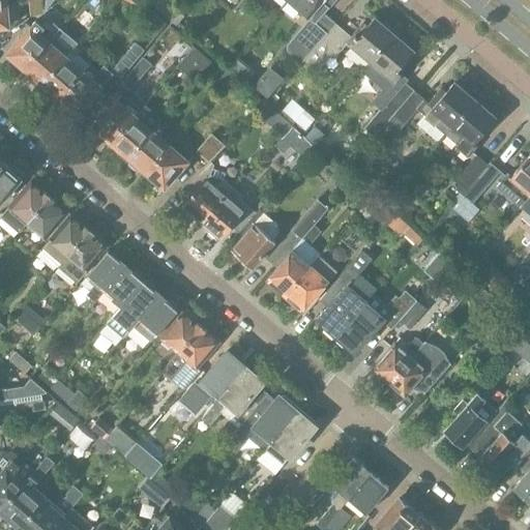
[(48,0),(34,0),(29,1),(29,9),(49,7),(48,0)]
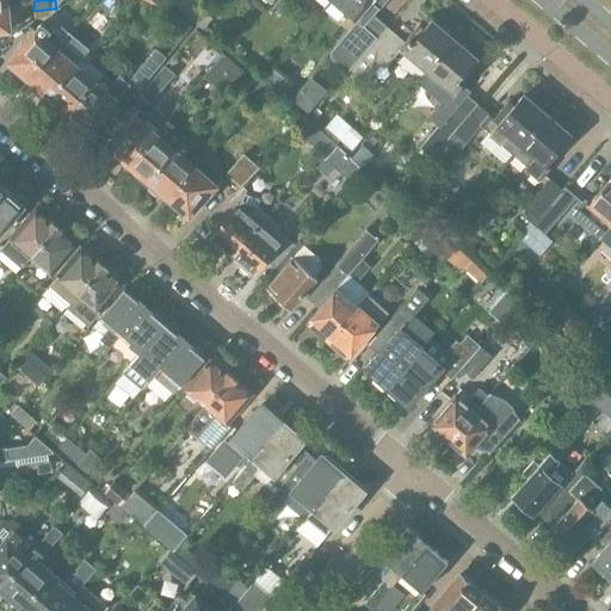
[(165,2),(161,0),(146,0),(150,5),(147,10),(153,16),(165,2)]
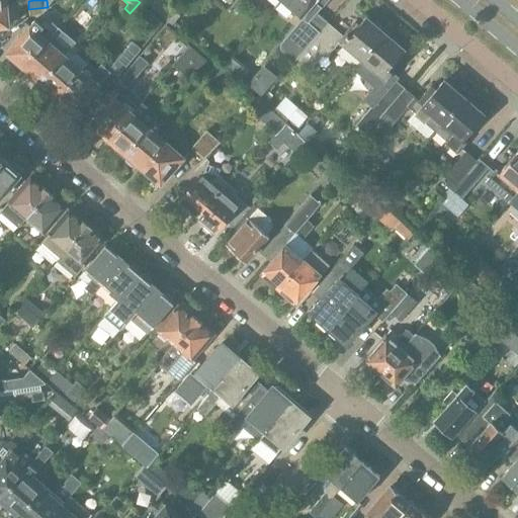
[(147,0),(145,2),(170,23),(177,15),(158,0),(147,0)]
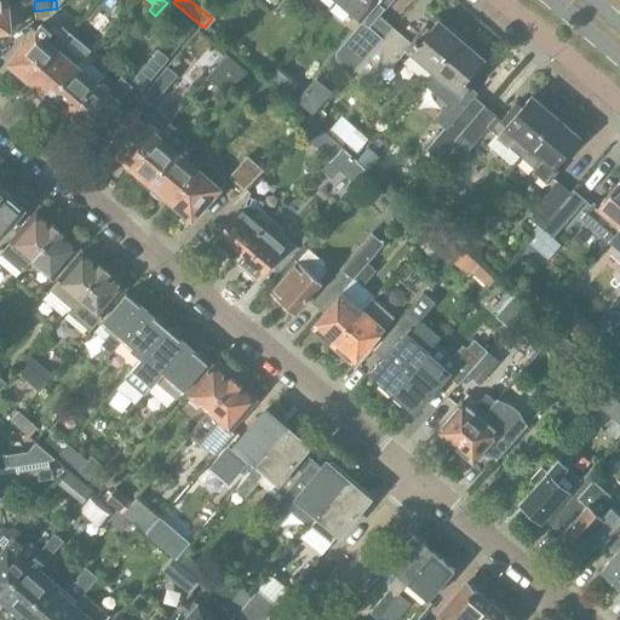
[(355,69),(356,70),(391,28),(377,16),(390,0),(337,0),(362,22),(336,52),(336,58),(352,73),(355,69)]
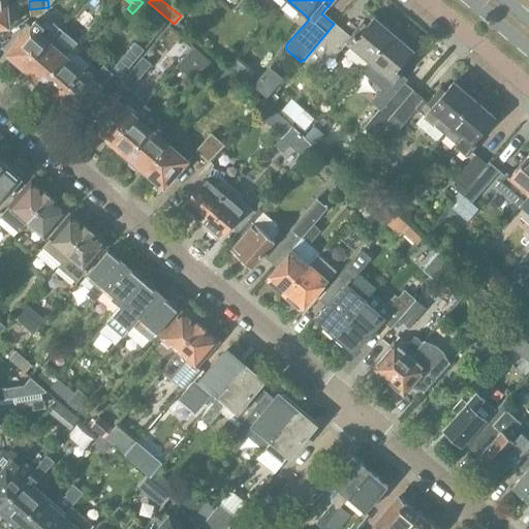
[(144,20),(152,10),(143,2),(134,11),(144,20)]
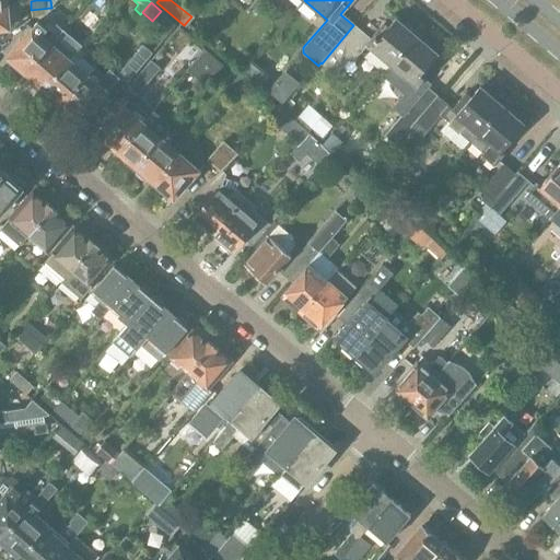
[(7,3),(0,3),(0,28),(9,28),(7,3)]
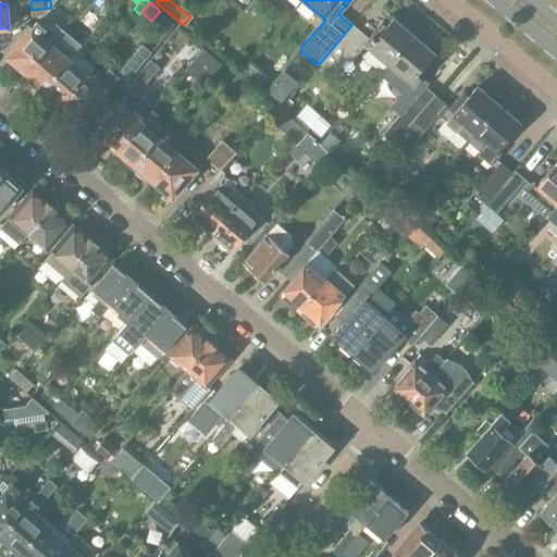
[(26,74),(51,45),(41,36),(52,23),(46,17),(40,24),(37,22),(7,57),(15,64),(16,67),(21,72),(24,72),(26,74)]
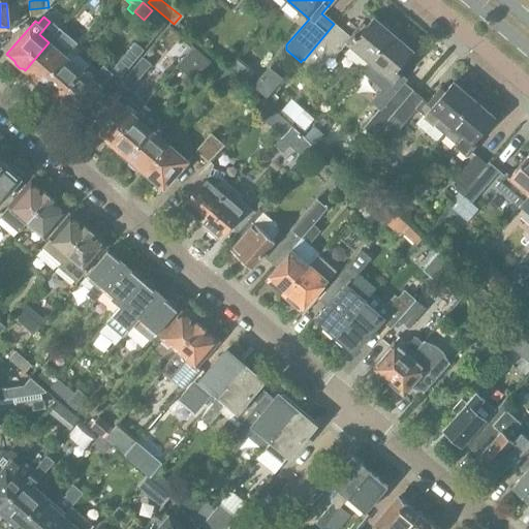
[(334,24),(304,60),(317,71),(332,54),(335,56),(345,43),(356,53),(358,52),(369,61),(394,32),(382,22),(380,25),(372,18),(366,25),(362,22),(349,37),(334,24)]
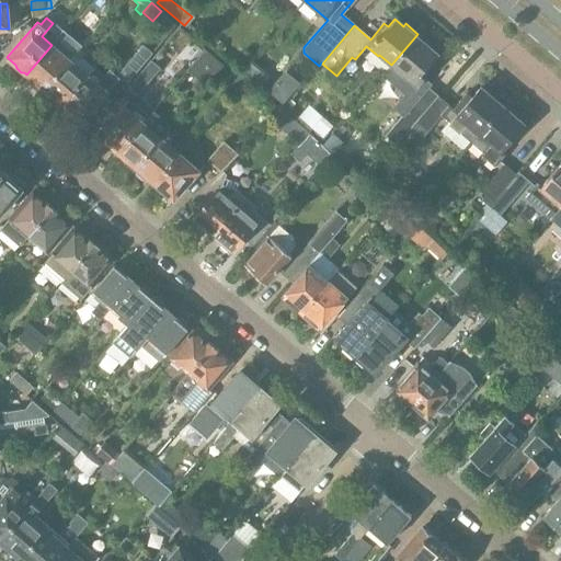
[(409,129),(436,95),(420,82),(434,66),(430,63),(437,54),(428,46),(431,44),(418,34),(391,65),(384,75),(405,94),(395,107),(403,115),(399,119),(390,113),(377,129),(395,145),(409,129)]
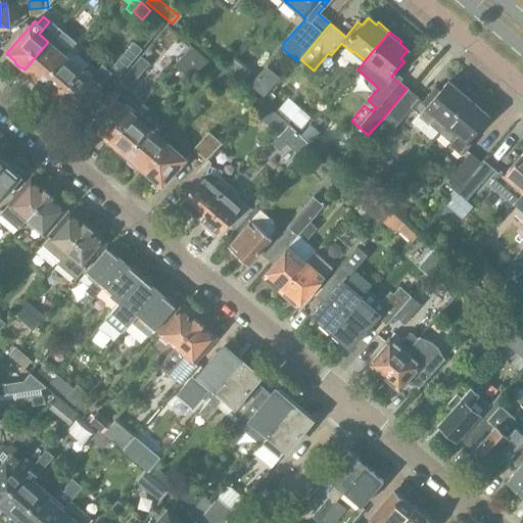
[(64,56),(48,42),(25,69),(32,75),(30,76),(31,80),(36,84),(39,84),(40,82),(42,84),(64,56)]
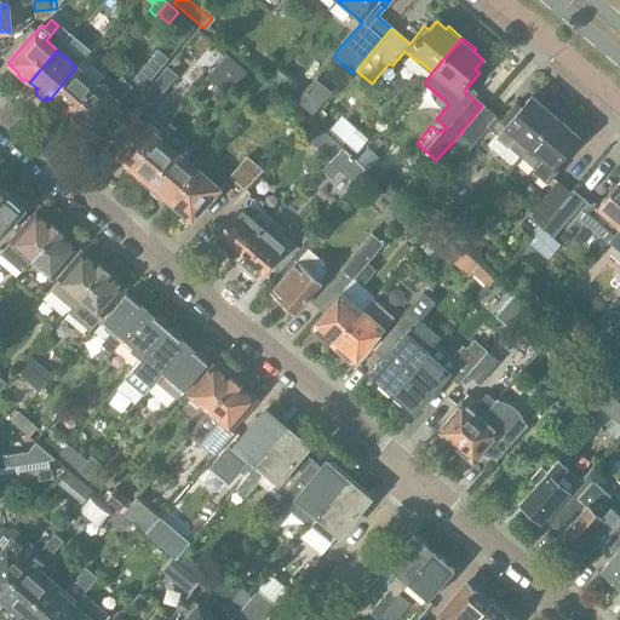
[(90,135),(124,95),(132,102),(138,93),(168,58),(158,50),(128,84),(118,75),(104,91),(97,84),(69,116),(70,118),(72,121),(78,126),(81,126),(90,135)]
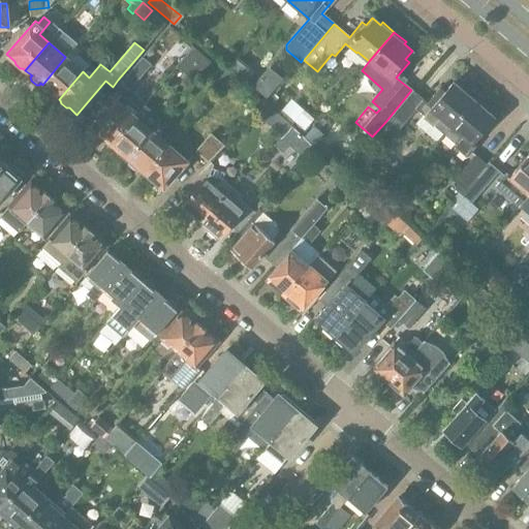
[(59,99),(83,71),(89,64),(71,50),(65,57),(42,85),(43,86),(42,87),(42,90),(48,95),(51,94),(52,93),(59,99)]
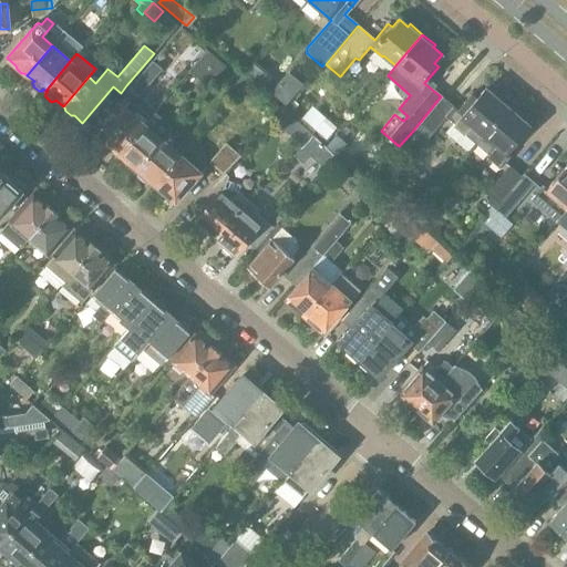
[(226,65),(210,53),(204,61),(218,74),(226,65)]
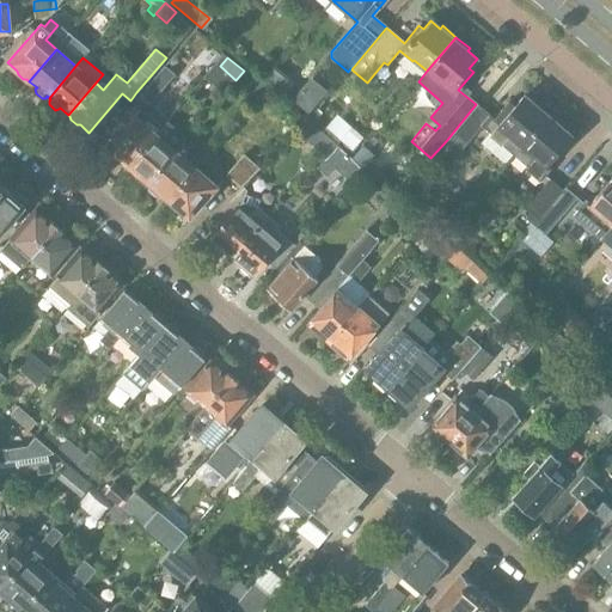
[(139,96),(146,102),(148,104),(175,75),(164,66),(139,96)]
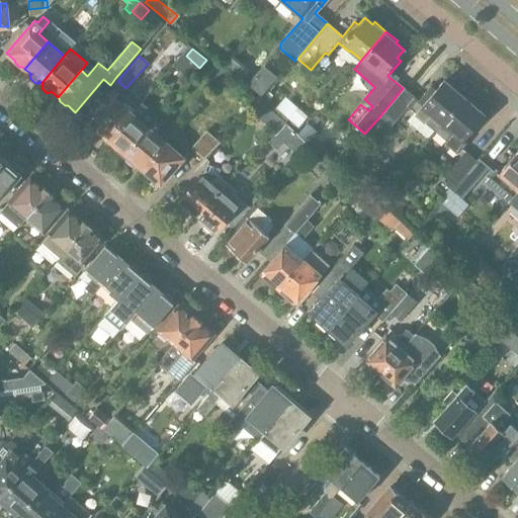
[(250,70),(233,56),(224,67),(241,81),(250,70)]
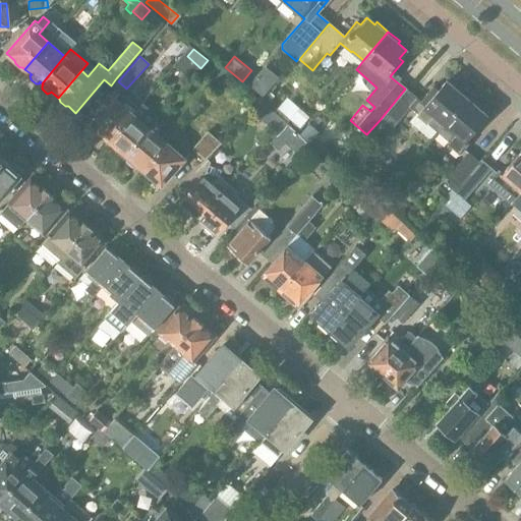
[(216,63),(214,65),(206,75),(215,83),(225,71),(216,63)]
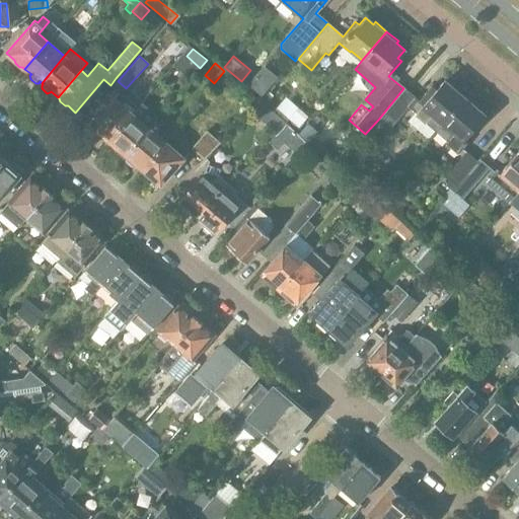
[(265,63),(248,82),(263,94),(279,75),(265,63)]
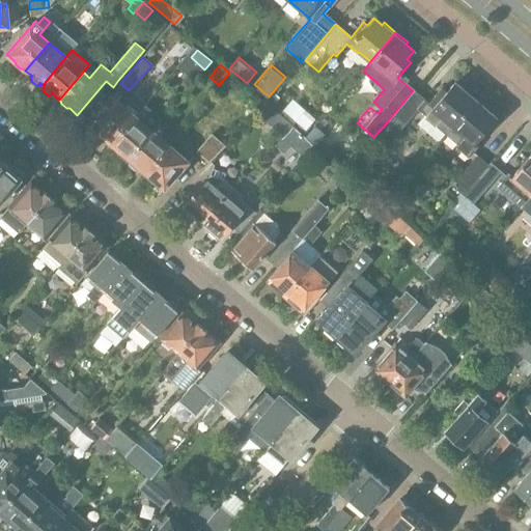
[(427,103),(413,90),(387,122),(397,132),(418,107),(434,119),(431,121),(446,134),(474,101),(463,90),(464,89),(454,82),(446,92),(441,88),(427,103)]
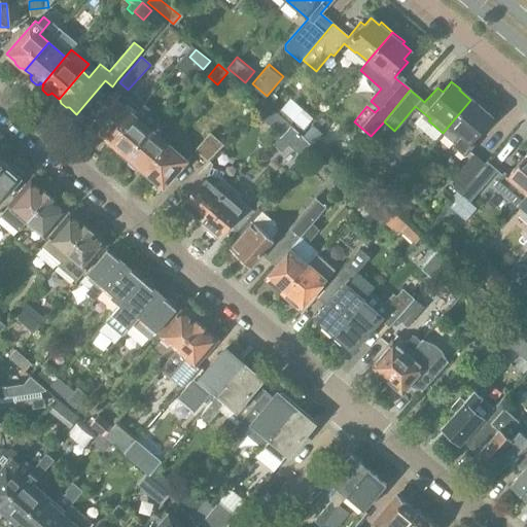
[(274,94),(310,125),(321,111),(287,82),(281,89),(279,88),(274,94)]
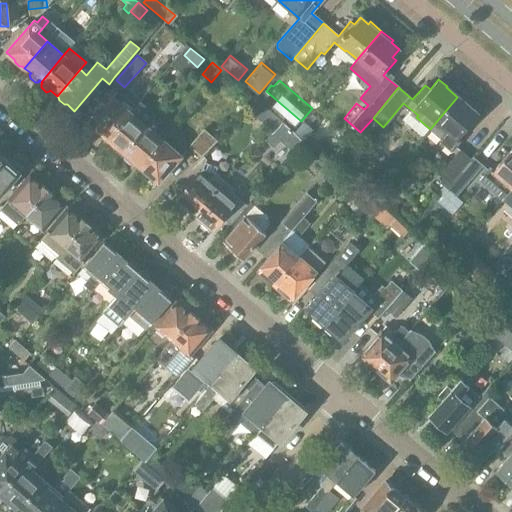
[(107,139),(130,112),(121,105),(126,98),(117,91),(89,124),(97,130),(98,133),(102,138),(106,138),(107,139)]
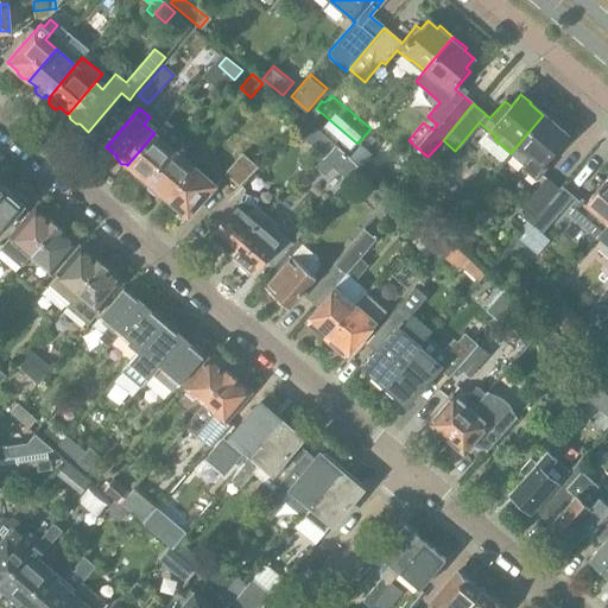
[(536,181),(539,176),(546,169),(542,165),(568,134),(558,126),(557,127),(543,115),(511,153),(525,166),(521,170),(536,181)]
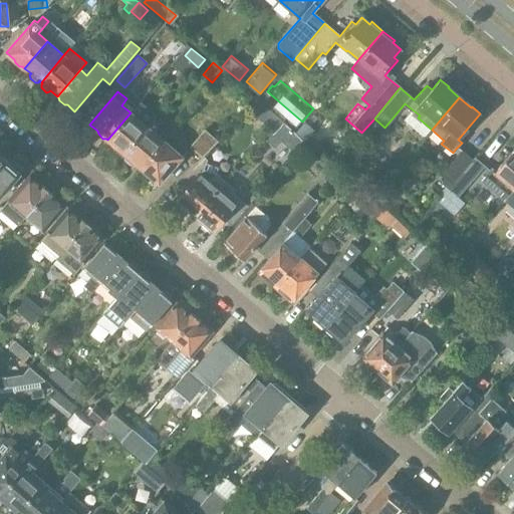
[(260,98),(252,108),(275,127),(283,117),(260,98)]
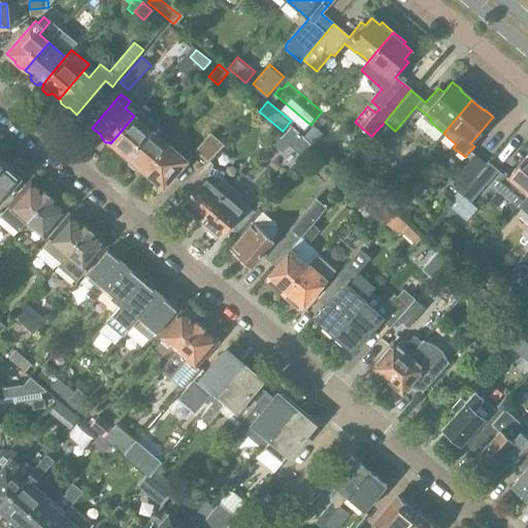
[(152,131),(134,116),(110,143),(118,150),(116,151),(117,154),(122,158),(125,158),(126,157),(128,158),(152,131)]
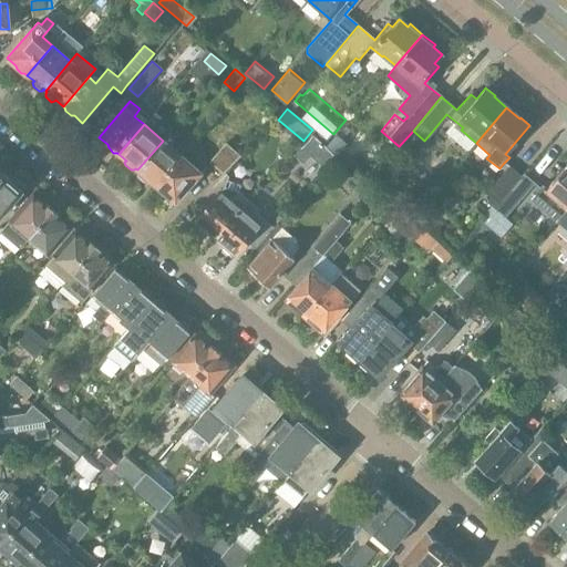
[(300,145),(323,167),(334,156),(311,134),(300,145)]
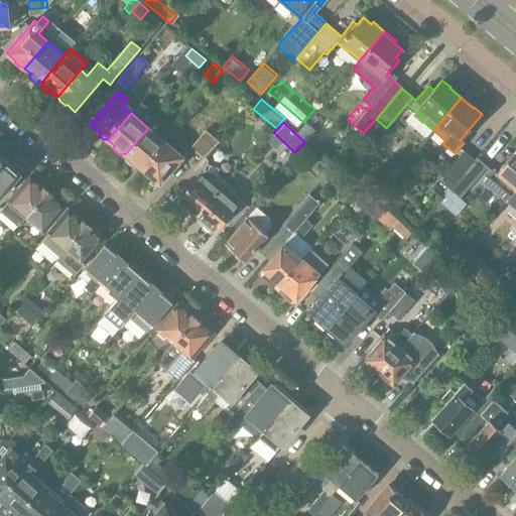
[(148,128),(125,154),(126,155),(125,156),(125,159),(130,163),(133,163),(134,162),(141,168),(164,141),(148,128)]
